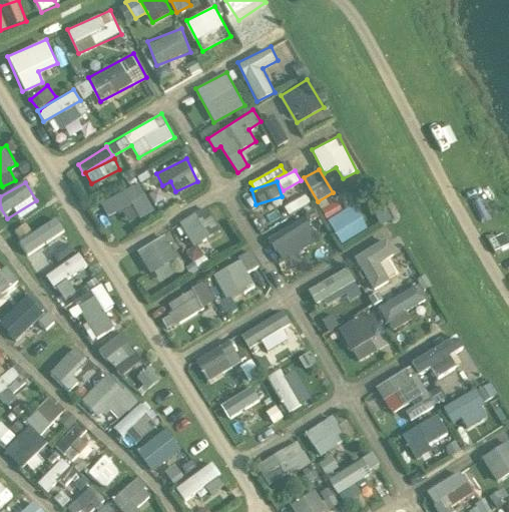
[(106,216),(123,209),(127,222),(152,213),(141,183),(99,199),(106,216)]
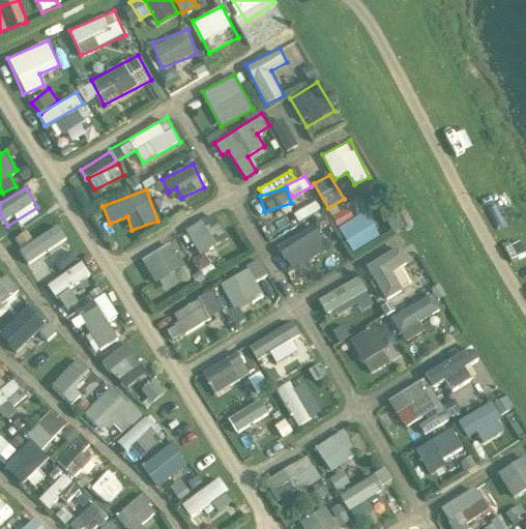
[(163,209),(180,201),(175,189),(157,199),(163,209)]
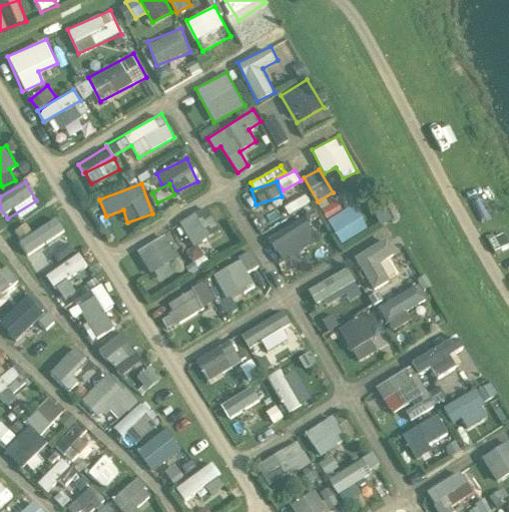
[(292,212),(312,201),(307,193),(288,204),(292,212)]
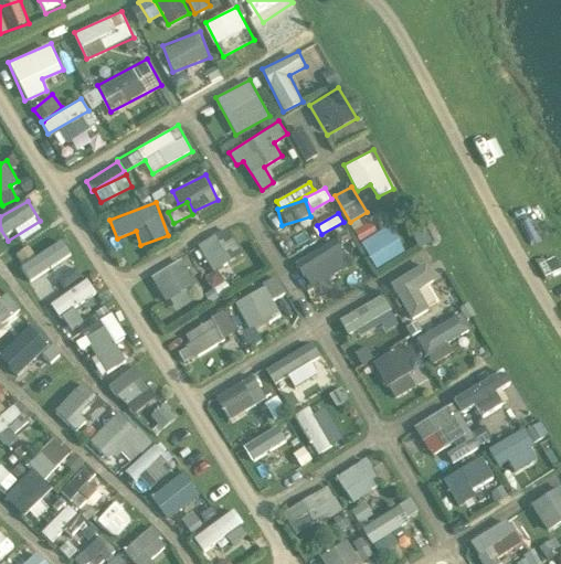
[(389,225),(380,231),(372,220),(356,230),(378,267),(405,252),(389,225)]
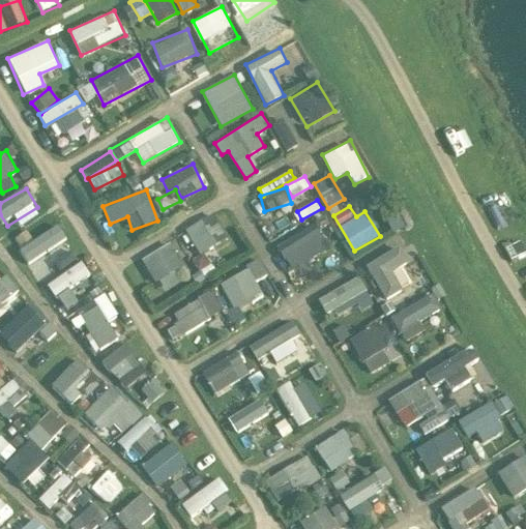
[(385,212),(391,230),(406,226),(400,208),(385,212)]
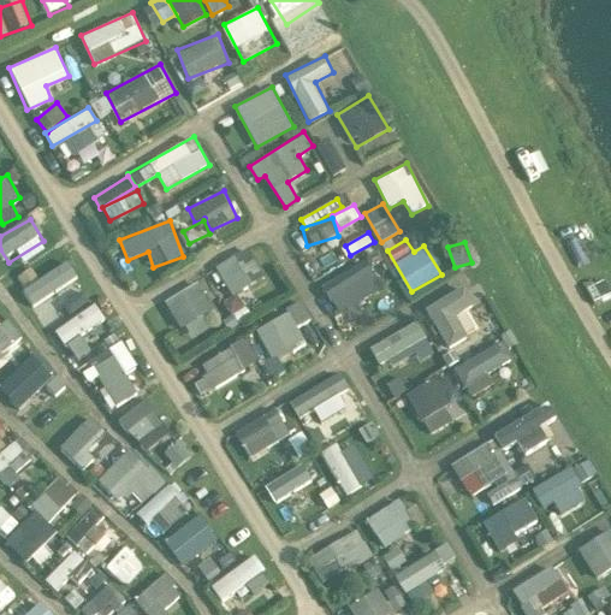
[(233,295),(266,273),(247,246),(215,267),(233,295)]
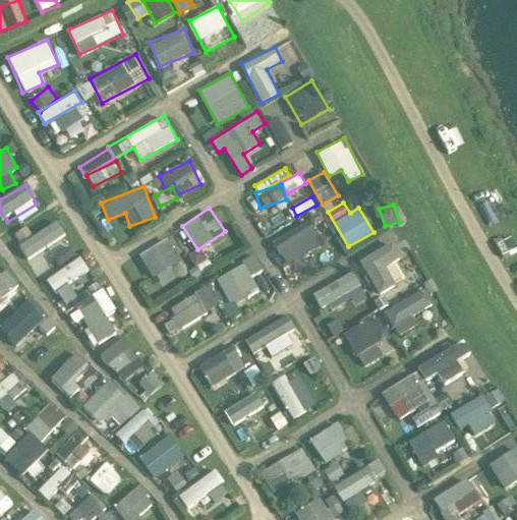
[(57,220),(21,244),(30,256),(65,232),(57,220)]
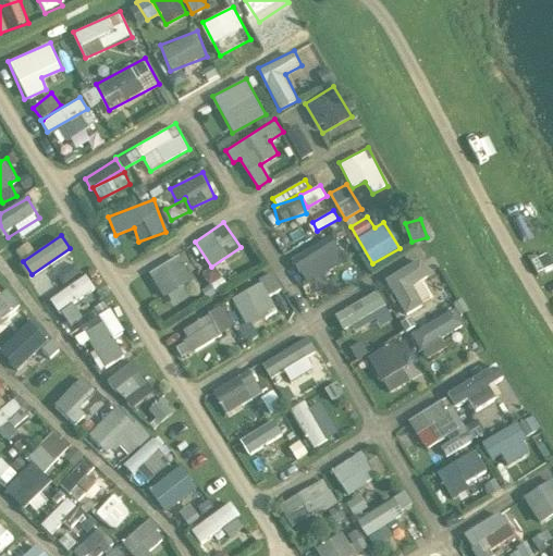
[(307,283),(347,258),(335,239),(295,264),(307,283)]
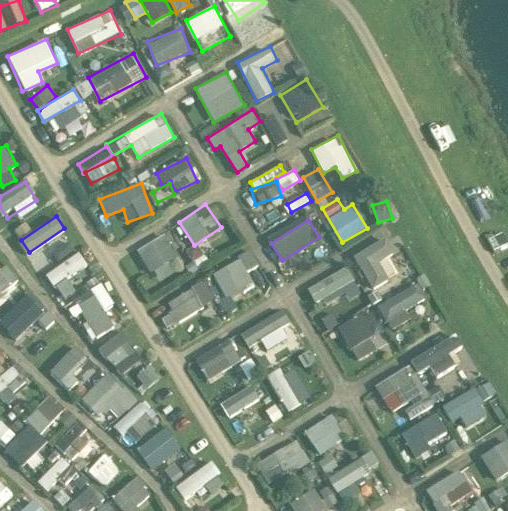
[(165,233),(136,250),(149,272),(178,255),(165,233)]
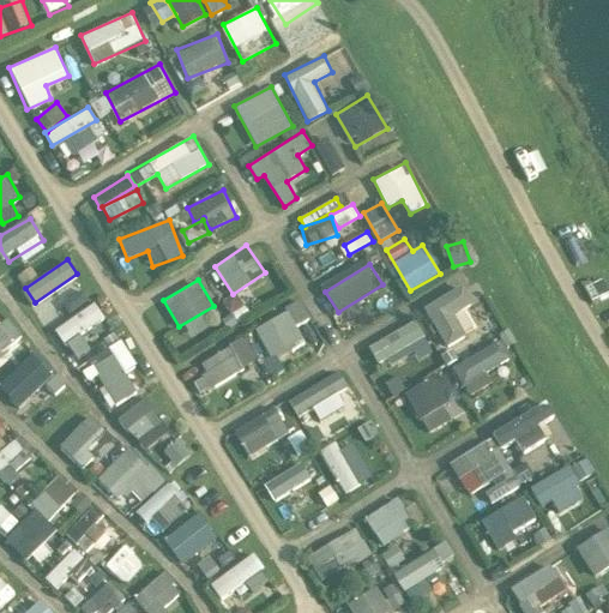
[(225,304),(241,320),(252,310),(236,294),(225,304)]
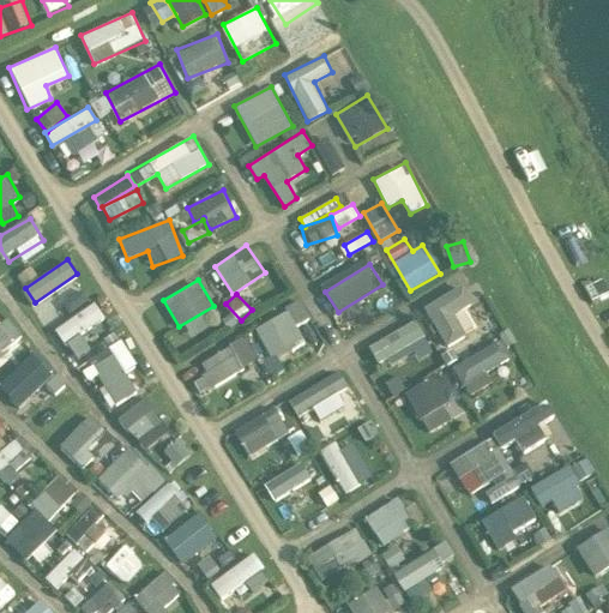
[(278,355),(302,341),(294,325),(312,314),(303,299),(252,329),(277,373),(285,368),(278,355)]
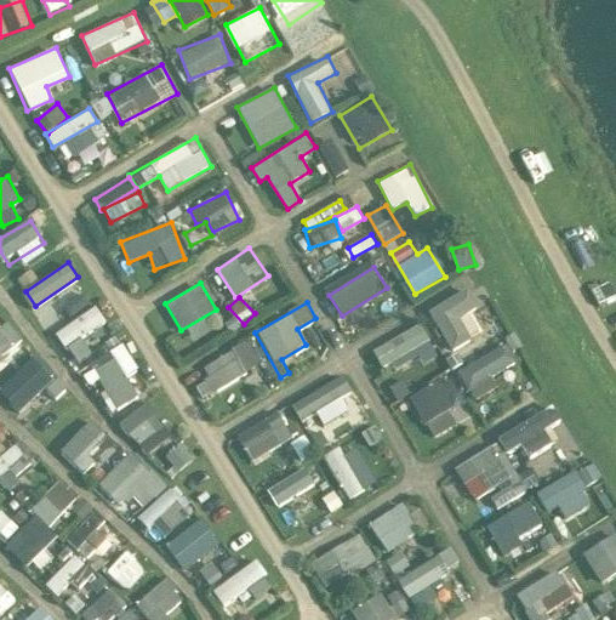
[(55,331),(75,363),(90,353),(79,339),(106,322),(95,305),(55,331)]
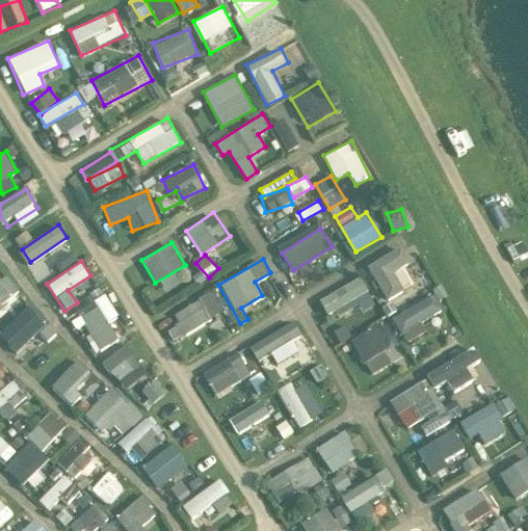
[(165,292),(182,281),(177,272),(159,284),(165,292)]
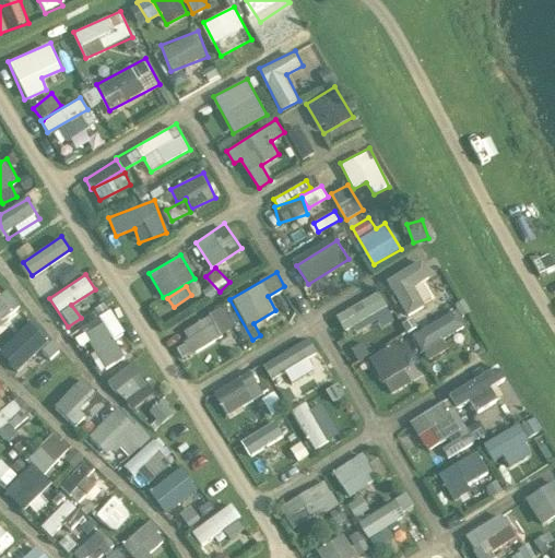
[(0,328),(4,324),(2,322),(21,305),(3,287),(0,289),(0,328)]
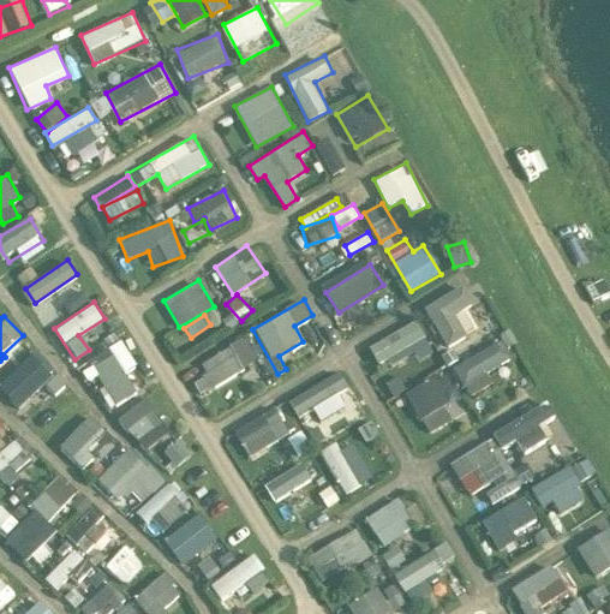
[(312,320),(297,325),(303,340),(318,335),(312,320)]
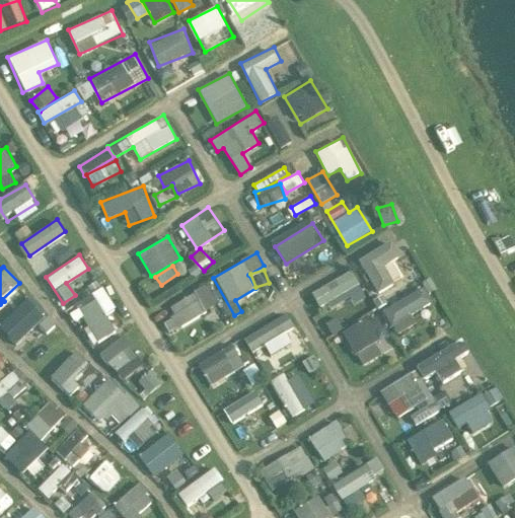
[(355,272),(310,290),(315,304),(360,286),(355,272)]
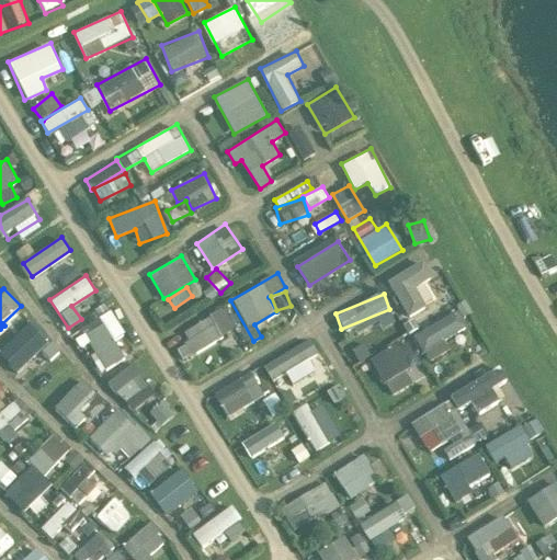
[(113,339),(123,334),(109,303),(90,310),(98,327),(86,332),(103,370),(123,361),(113,339)]
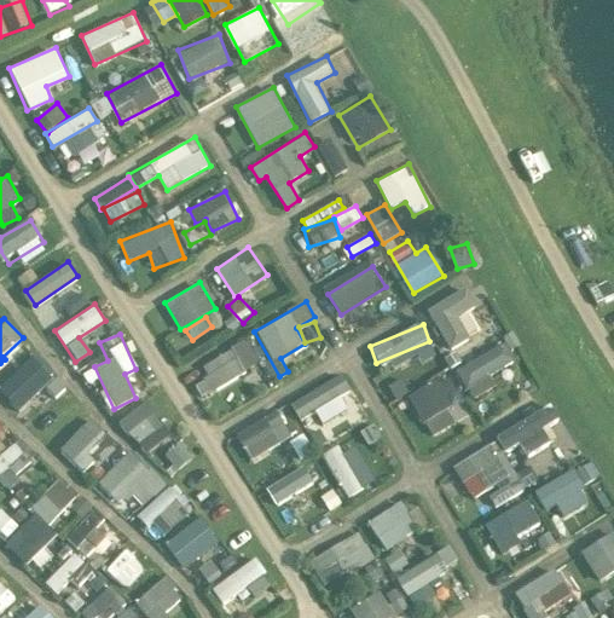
[(250,339),(204,359),(212,376),(196,383),(200,393),(262,367),(250,339)]
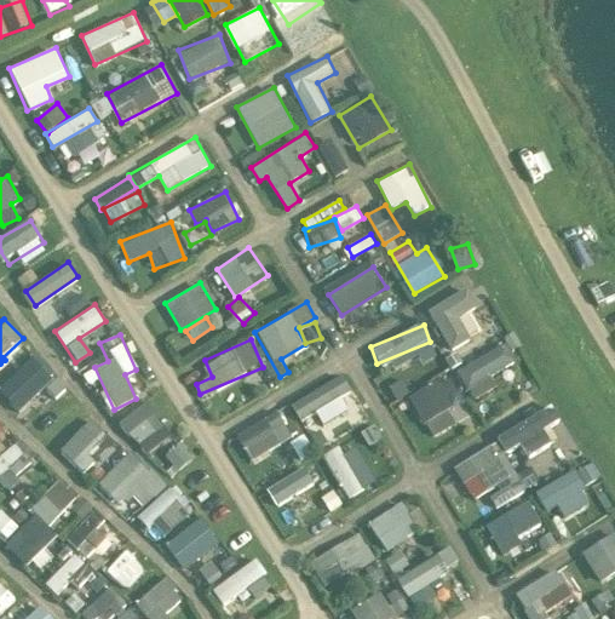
[(492,374),(517,360),(506,340),(457,371),(473,399),(498,385),(492,374)]
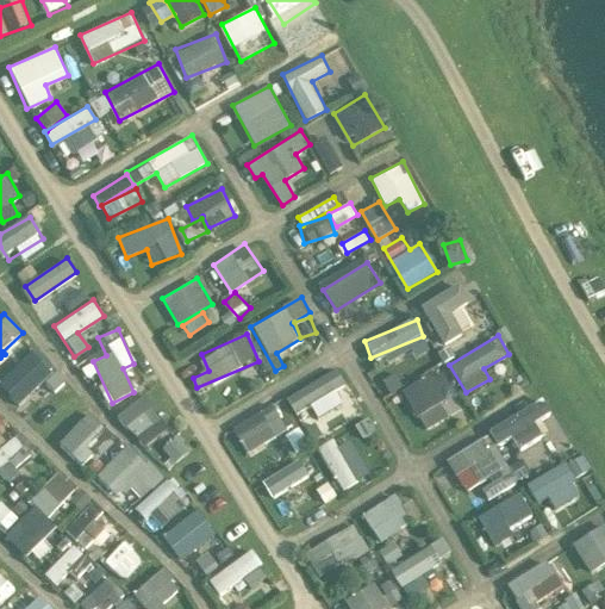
[(406,342),(412,356),(429,350),(424,336),(406,342)]
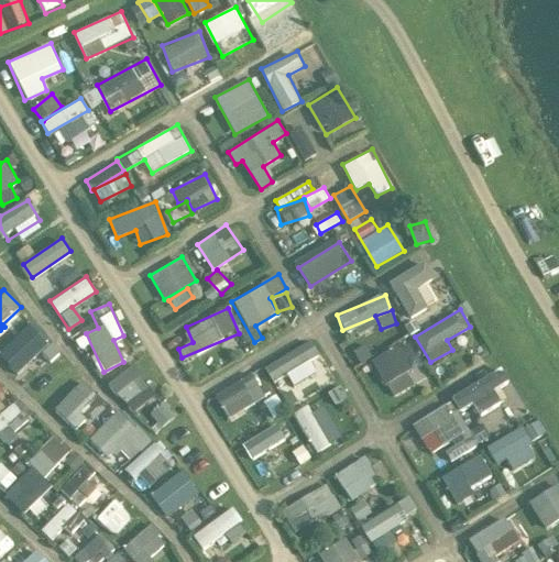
[(0,357),(17,374),(46,344),(25,324),(0,350),(0,357)]
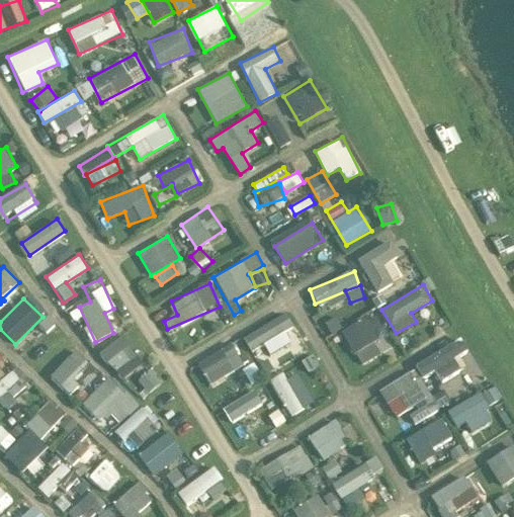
[(277,312),(251,327),(263,349),(290,334),(277,312)]
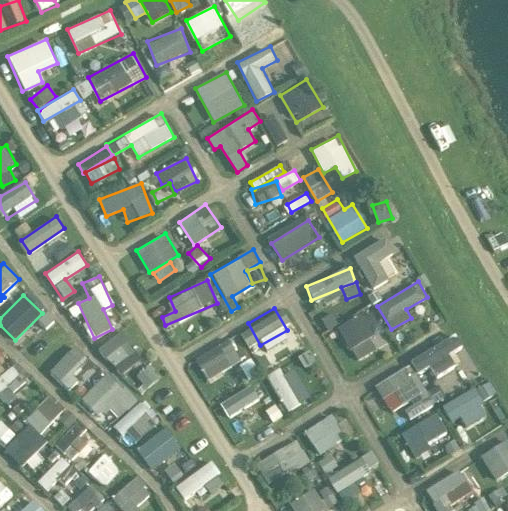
[(338,326),(354,361),(378,350),(362,315),(338,326)]
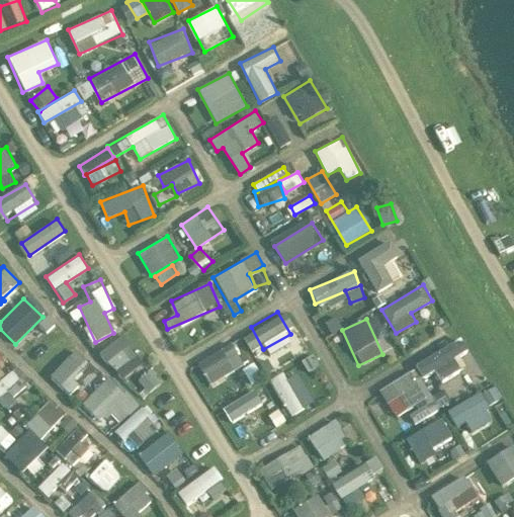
[(121,379),(144,361),(121,334),(99,352),(121,379)]
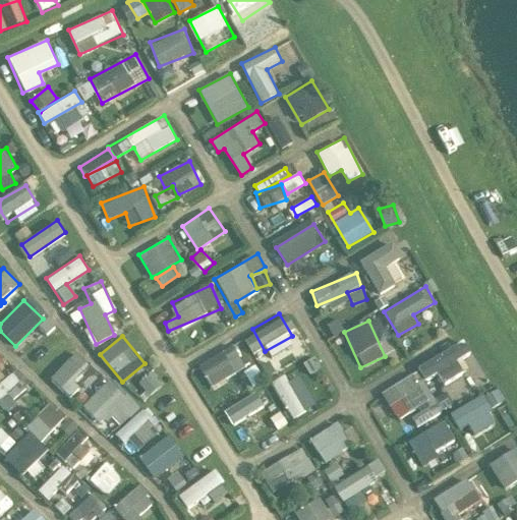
[(463,342),(380,390),(396,419),(433,398),(422,382),(437,373),(443,384),(462,372),(455,360),(469,352),(463,342)]
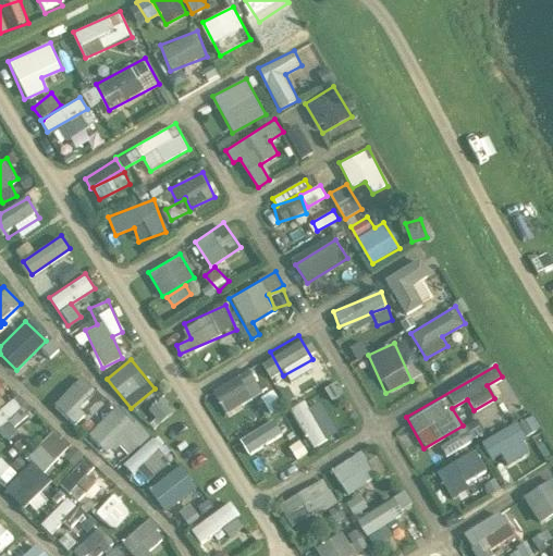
[(226,415),(262,392),(248,370),(212,393),(226,415)]
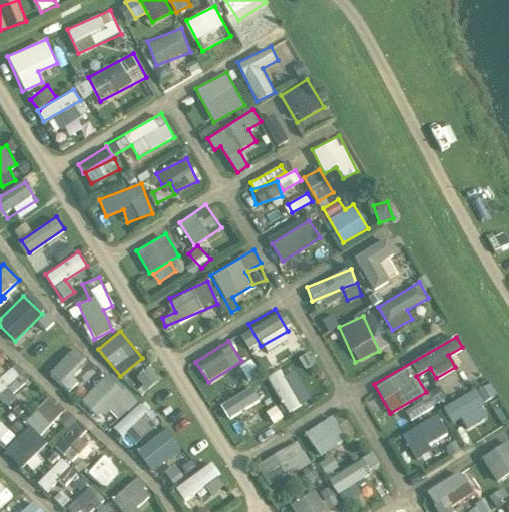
[(68,390),(93,363),(74,345),(49,372),(68,390)]
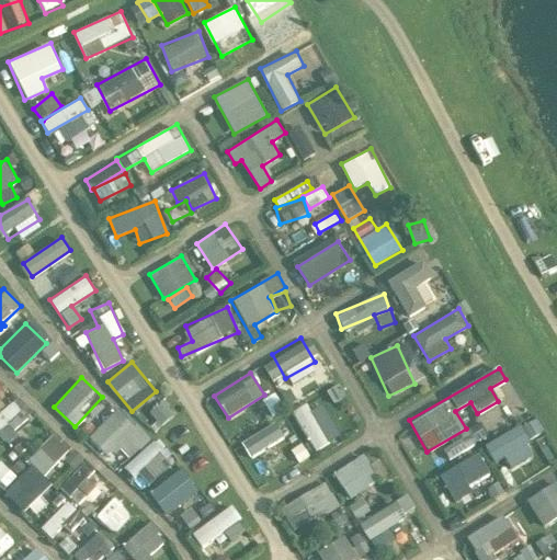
[(149,409),(159,425),(178,413),(167,397),(149,409)]
